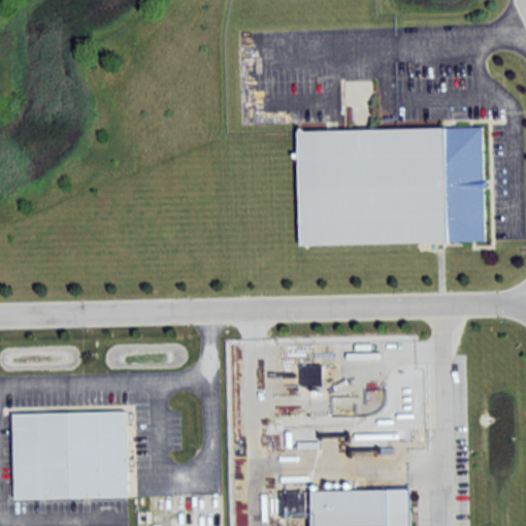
[(296,132),(481,127),(484,241),(298,245),(296,132)]
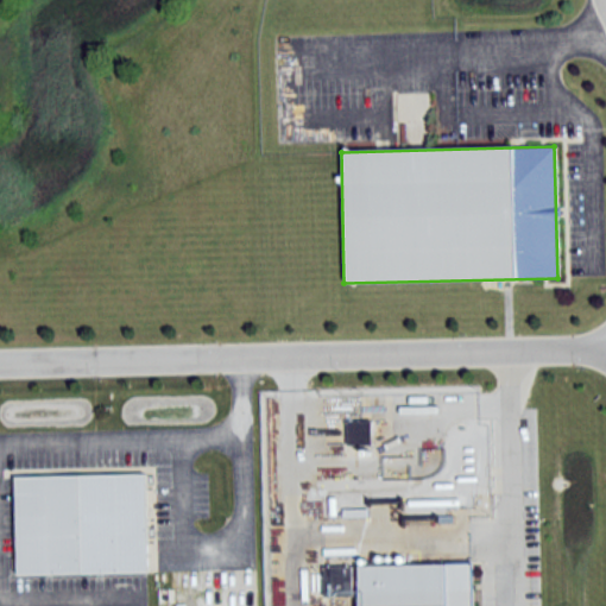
[(346,423),(346,447),(371,446),(370,422),(346,423)]
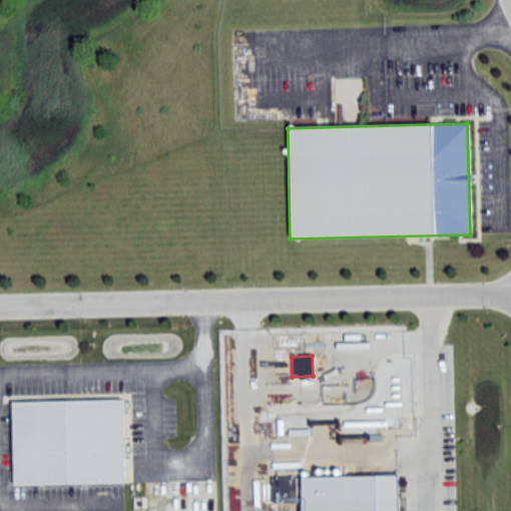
[(10,404),(12,486),(122,483),(120,401),(10,404)]
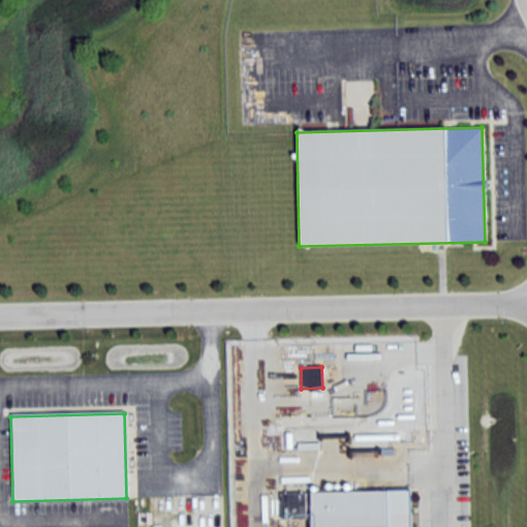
[(308,526),(308,492),(408,490),(409,526),(308,526)]
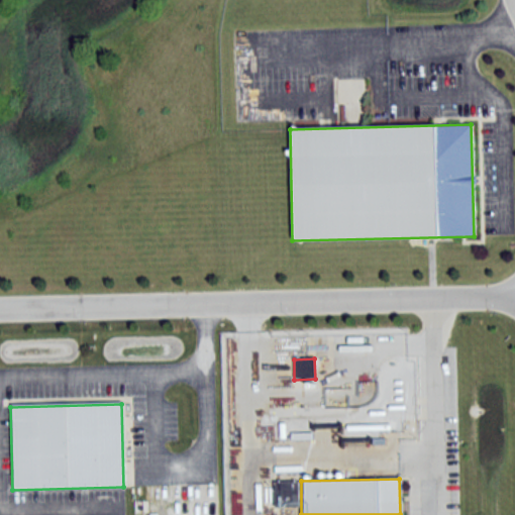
[(298,482),(275,483),(275,508),(298,507),(298,499),(299,499),(298,482)]
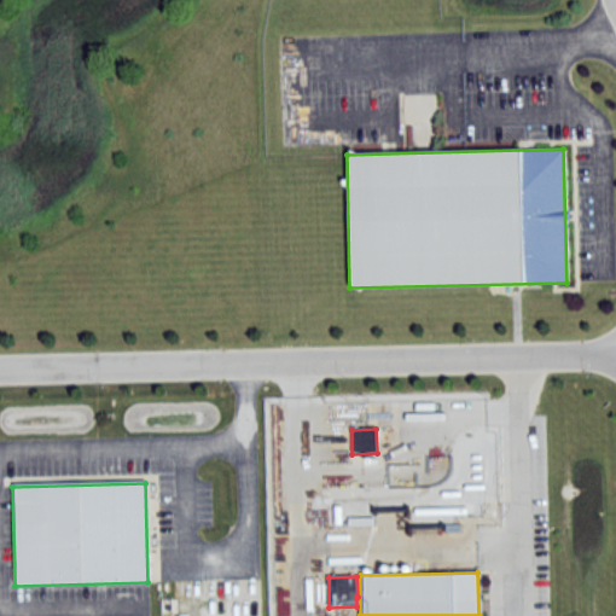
All buildings are outlined.
